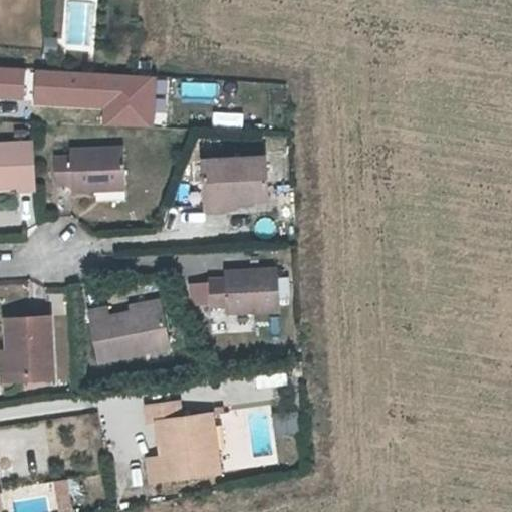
[(35,190),(33,141),(0,142),(0,186),(17,186),(18,190),(35,190)]
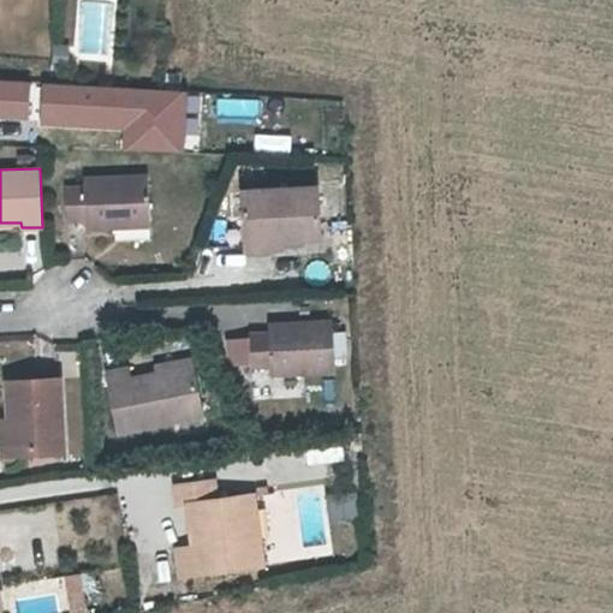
[(66,221),(84,220),(84,230),(150,227),(149,174),(83,177),(83,186),(64,188),(66,221)]
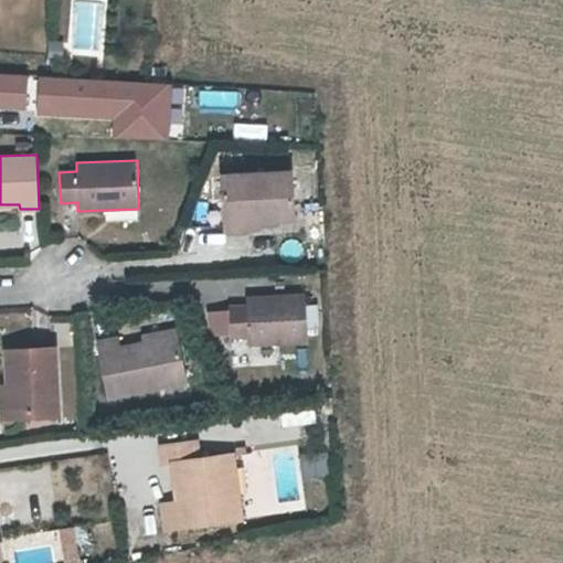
[(224,224),(273,221),(293,220),(289,173),(221,178),(224,224)]
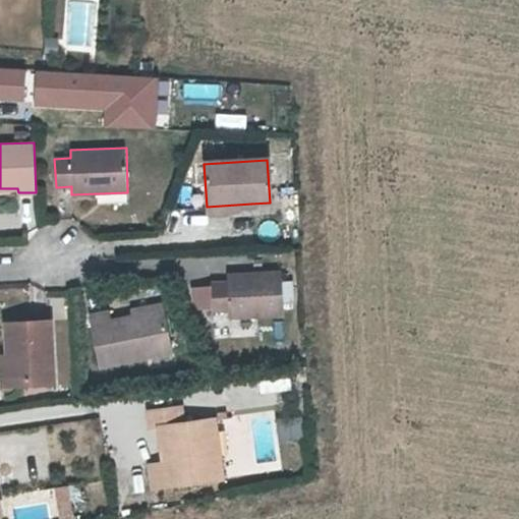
[(251,211),(251,204),(207,207),(207,215),(238,213),(238,211),(251,211)]
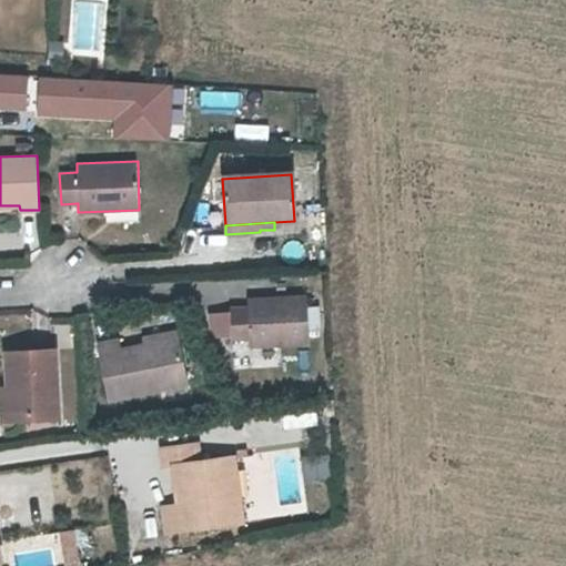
[(310,342),(307,297),(248,301),(248,307),(230,309),(231,340),(249,339),(249,344),(310,342)]
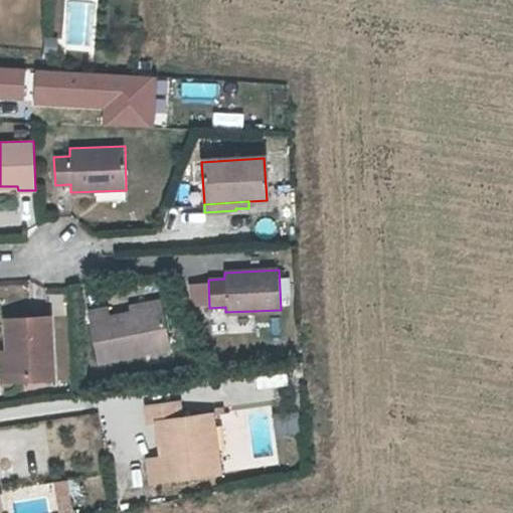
[(127,301),(128,310),(158,304),(156,294),(127,301)]
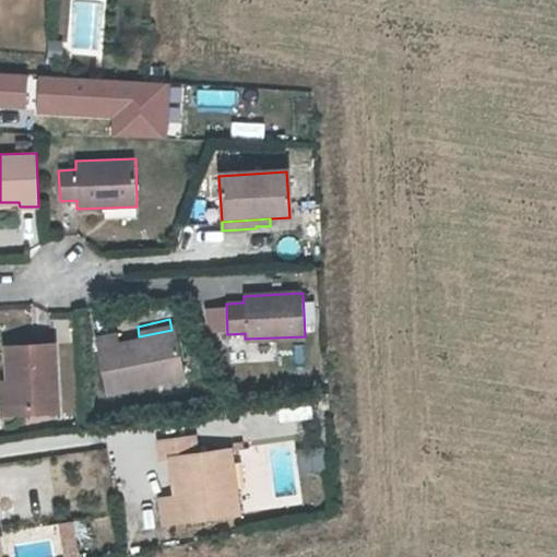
[(172,330),(139,336),(116,342),(114,332),(94,336),(99,359),(126,356),(177,350),(172,330)]
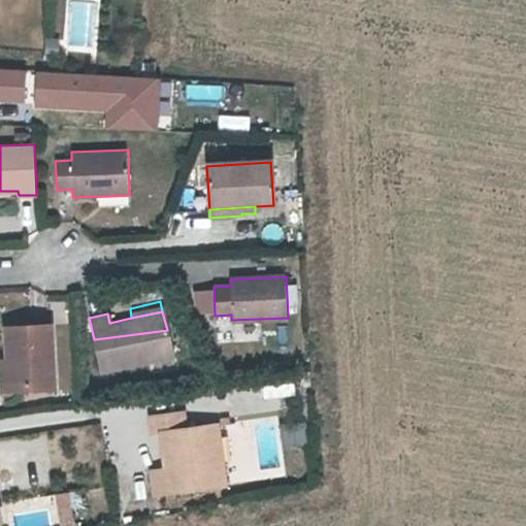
[(7,359),(8,390),(53,389),(51,325),(6,326),(7,359)]
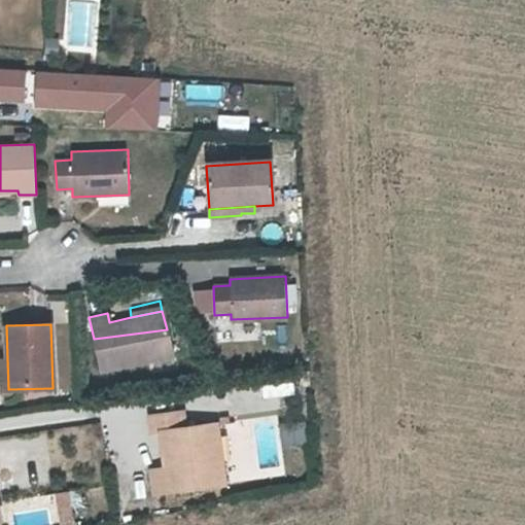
[(172,350),(167,329),(118,336),(94,339),(101,366),(172,350)]
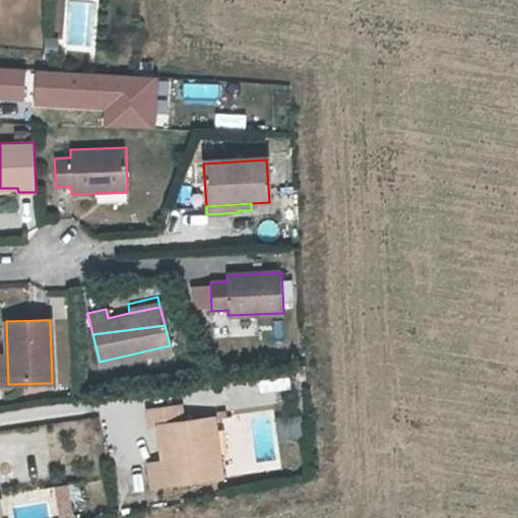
[(0,384),(8,384),(7,353),(0,353),(0,384)]
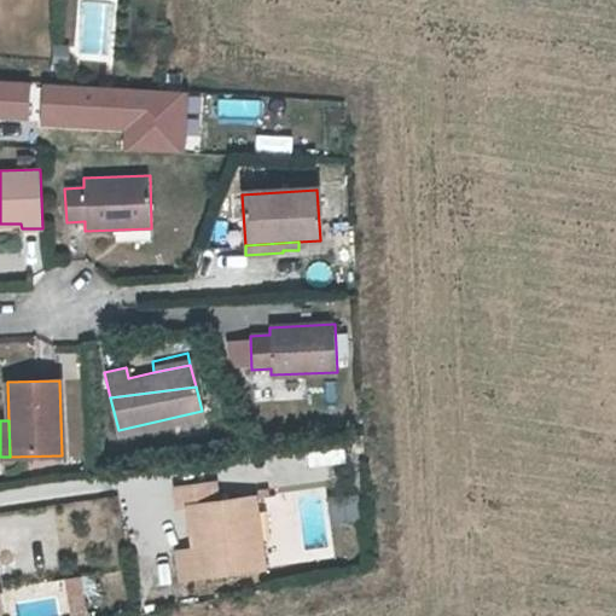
[(197,561),(199,574),(265,564),(262,547),(256,510),(254,495),(216,500),(214,481),(175,488),(179,507),(189,506),(191,522),(195,546),(197,561)]
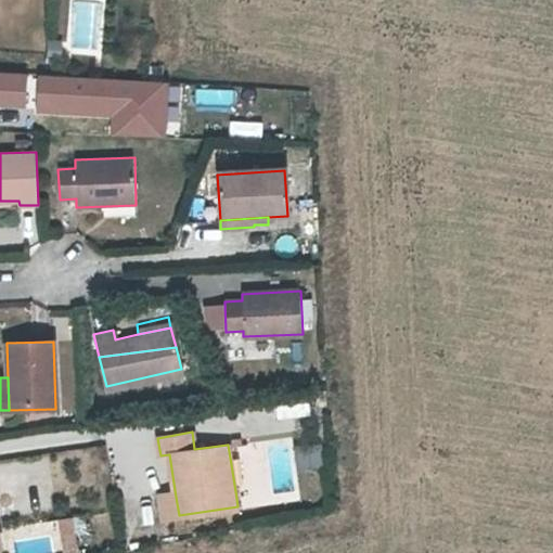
[(177,503),(175,490),(157,492),(159,506),(162,518),(179,515),(177,503)]
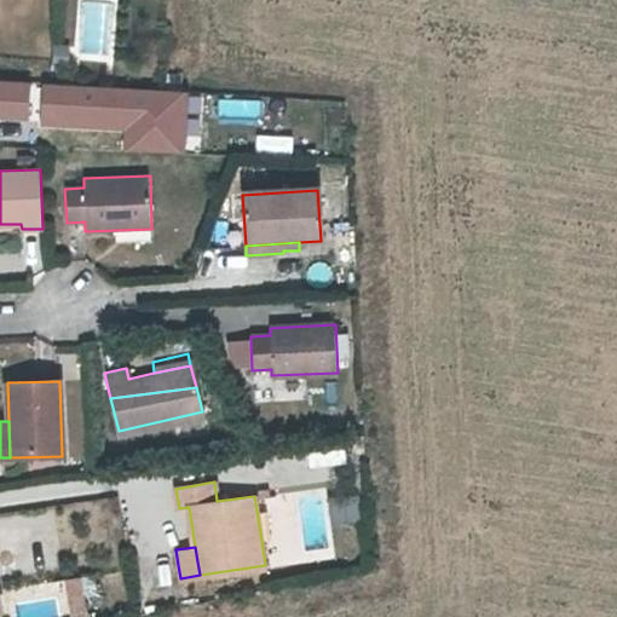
[(88,616),(87,577),(59,580),(61,616),(88,616)]
